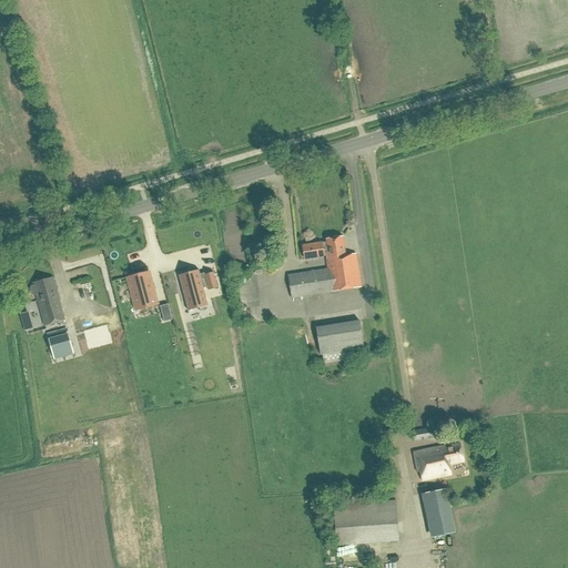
[(345,256),(342,237),(326,240),(326,245),(321,246),(321,244),(302,246),(304,261),(325,257),(327,270),(287,276),(291,298),(359,288),(354,255),(345,256)]
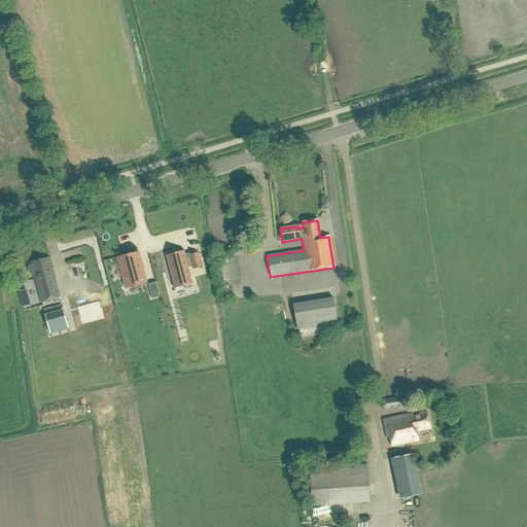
[(243,253),(259,250),(258,243),(242,246),(243,253)]
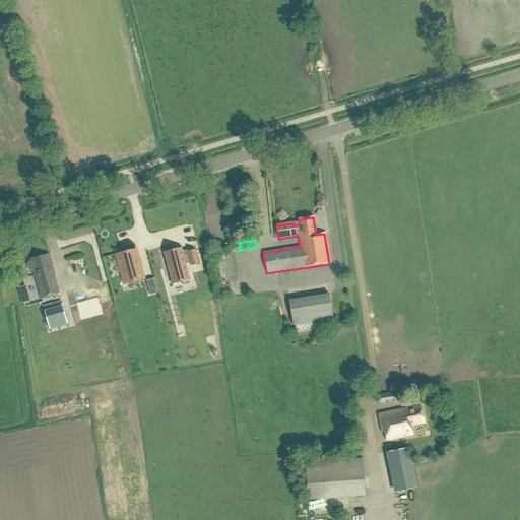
[(182,247),(164,252),(172,284),(191,279),(186,264),(190,263),(191,266),(199,263),(195,250),(192,251),(191,251),(188,252),(188,253),(187,253),(184,254),(183,252),(183,251),(183,250),(182,247)]
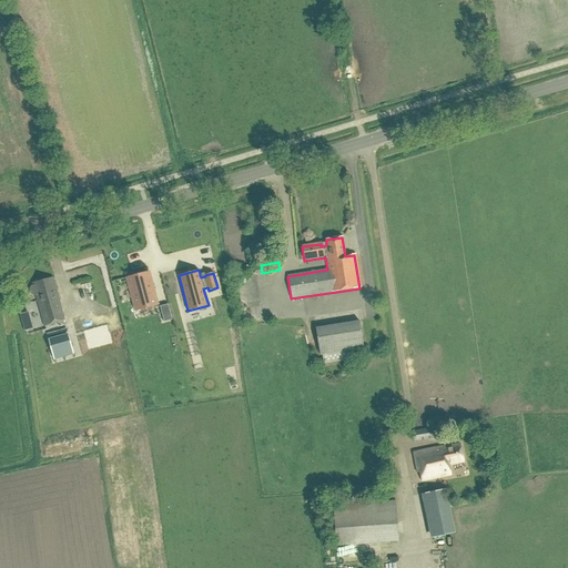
[(148,272),(128,277),(137,311),(156,305),(148,272)]
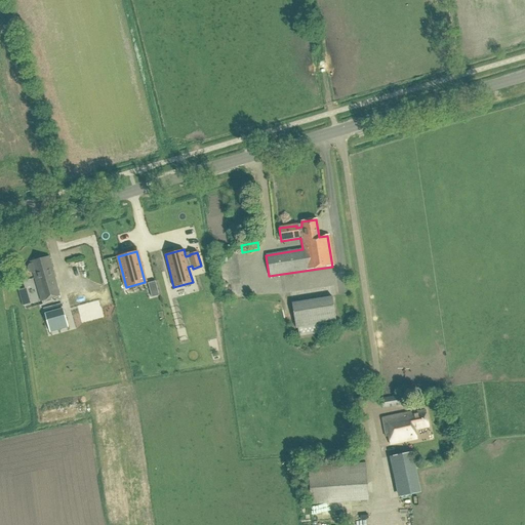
[(54,279),(49,258),(31,263),(31,266),(30,266),(28,269),(29,273),(32,274),(34,274),(41,303),(61,297),(56,279),(54,279)]
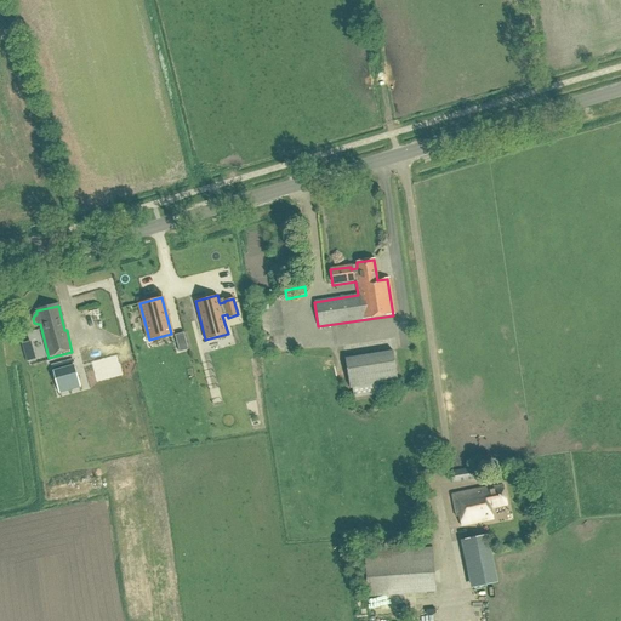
[(183,334),(175,336),(180,352),(188,349),(183,334)]
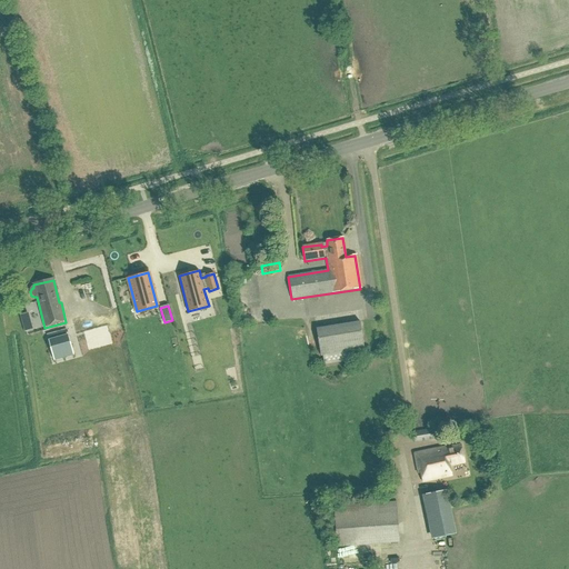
[(370,322),(326,326),(328,356),(345,355),(345,358),(353,358),(353,350),(372,349),(370,322)]
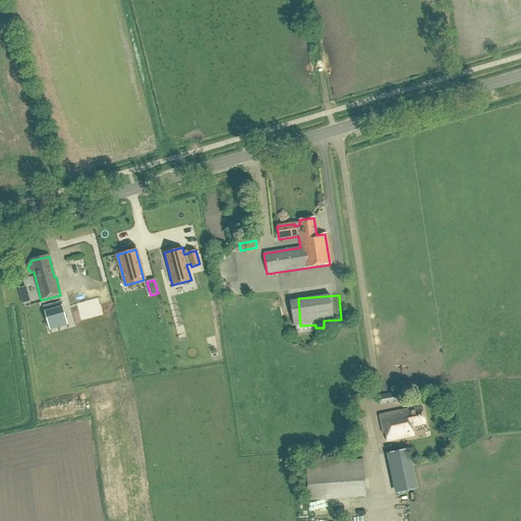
[(77,302),(83,342),(100,340),(94,300),(77,302)]
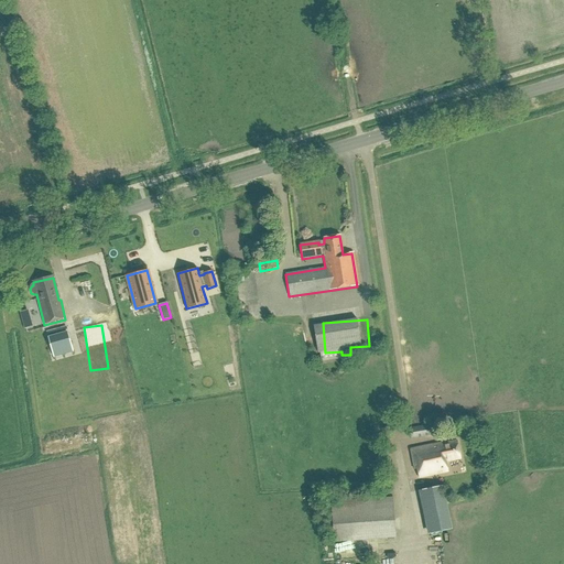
[(50,343),(49,343),(53,358),(54,357),(72,353),(68,338),(50,343)]
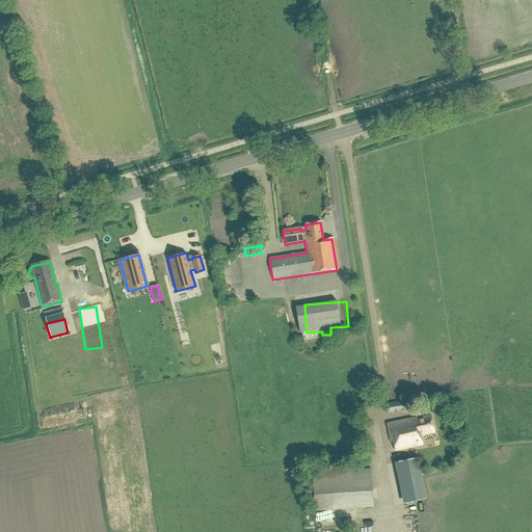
[(388,414),(415,409),(414,399),(387,403),(388,414)]
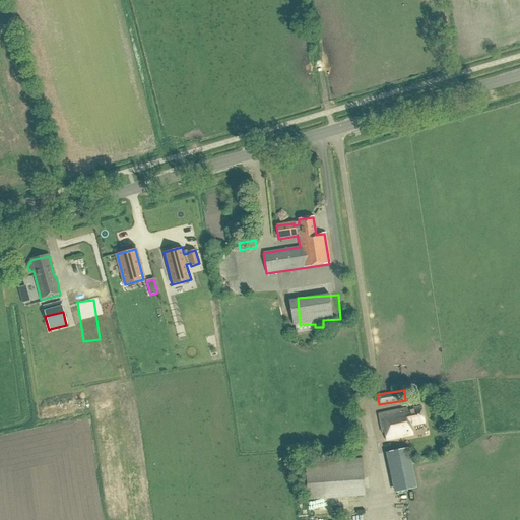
[(411,407),(378,414),(381,433),(384,432),(386,441),(412,435),(410,426),(425,423),(421,407),(411,409),(411,407)]
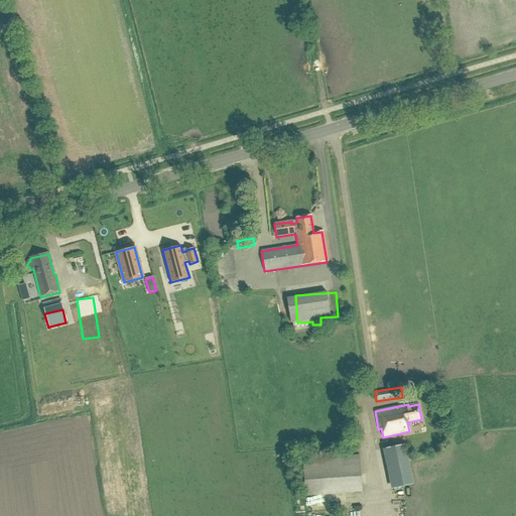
[(382,449),(390,489),(412,485),(404,444),(382,449)]
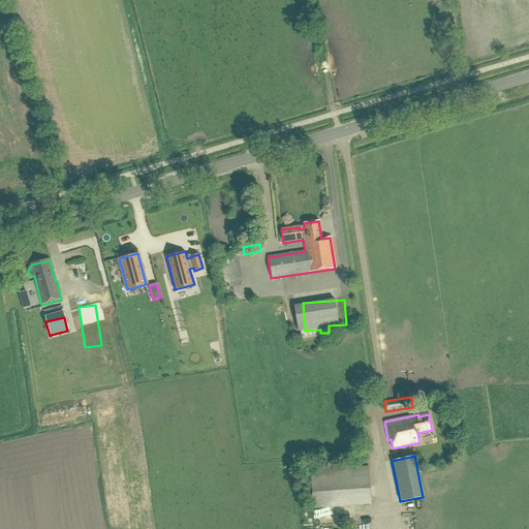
[(313,509),(371,504),(368,466),(310,471),(313,509)]
